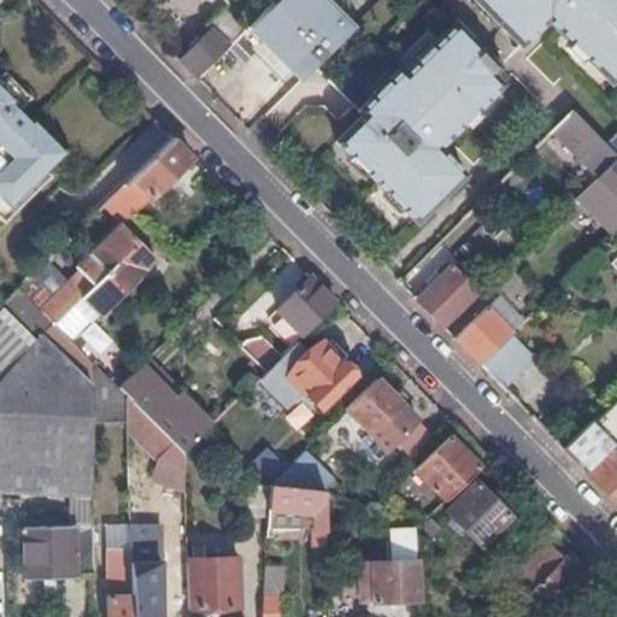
[(353,28),(324,0),(276,0),(250,27),(301,78),(353,28)]
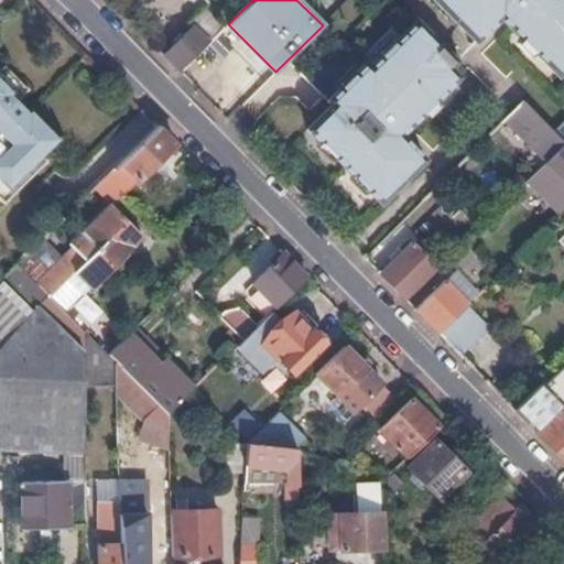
[(563,0),(434,0),(477,43),(501,20),(559,78),(563,73),(563,0)]
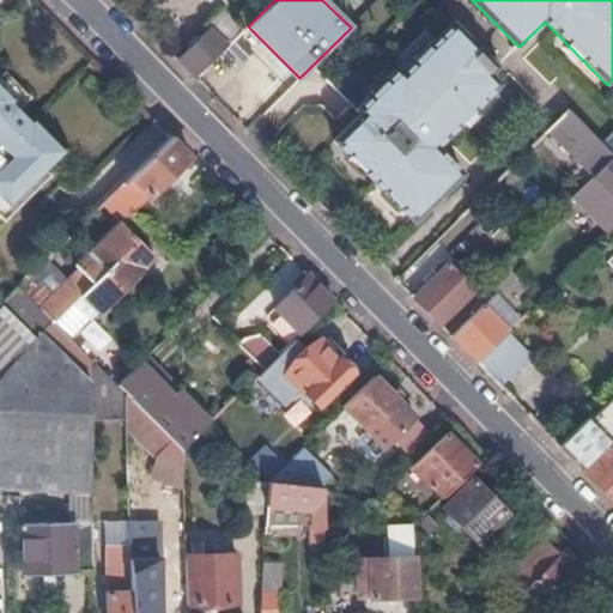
[(178,60),(195,78),(244,30),(220,7),(205,24),(210,29),(178,60)]
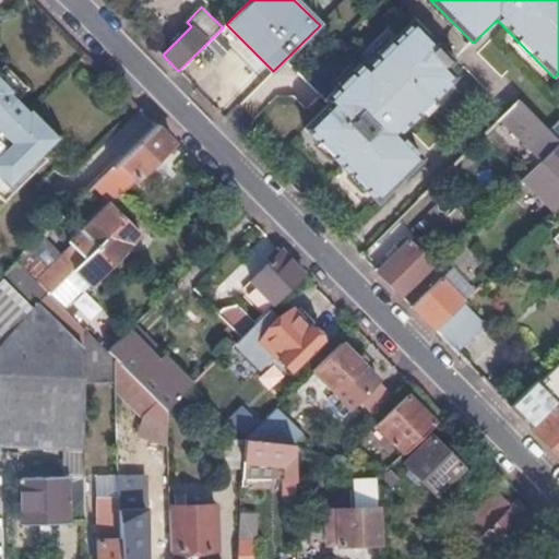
[(379,203),(423,159),(399,134),(455,78),(447,69),(453,62),(414,23),(367,68),(364,66),(326,102),(330,105),(306,129),(379,203)]
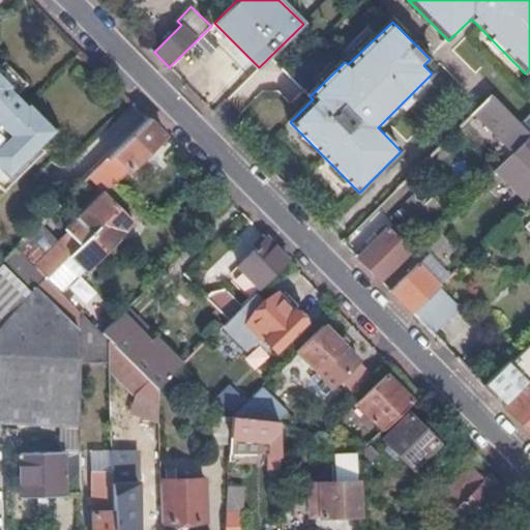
[(9,88),(18,96),(29,85),(5,61),(0,65),(0,74),(1,76),(0,76),(0,83),(7,90),(9,88)]
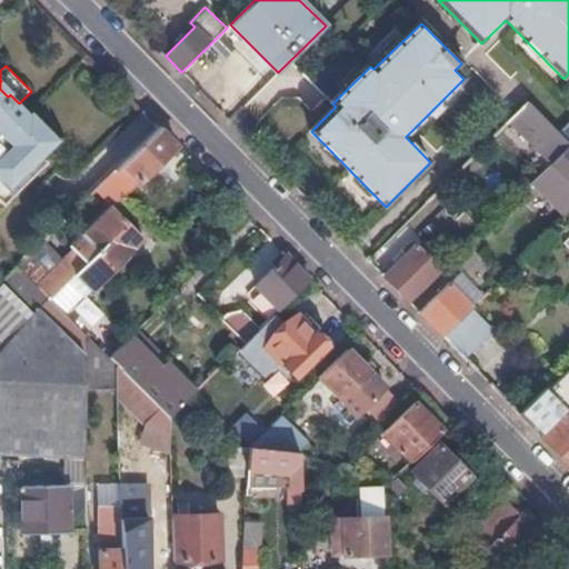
[(0,145),(32,112),(29,113),(19,103),(10,95),(8,97),(0,89),(0,81),(1,81),(0,79),(0,145)]
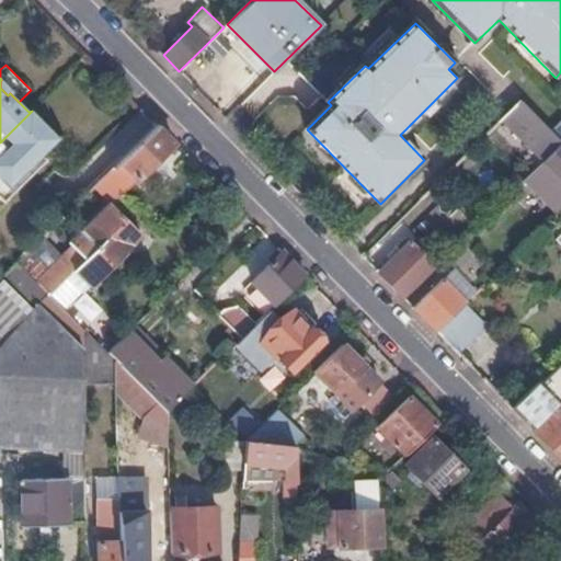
[(531,175),(544,163),(560,146),(560,144),(521,104),(503,122),(537,157),(526,169),(531,175)]
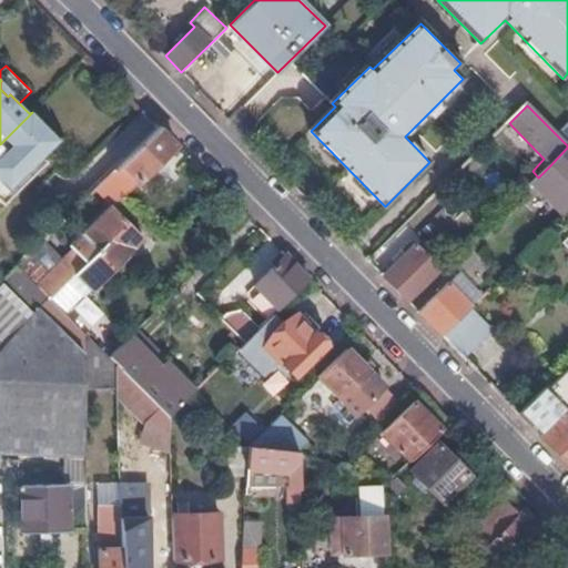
[(0,170),(46,125),(32,112),(0,144),(0,170)]
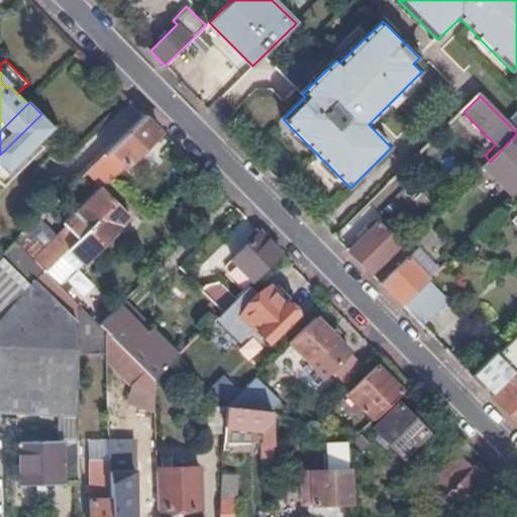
[(54,127),(41,114),(0,154),(0,164),(8,173),(39,142),(54,127)]
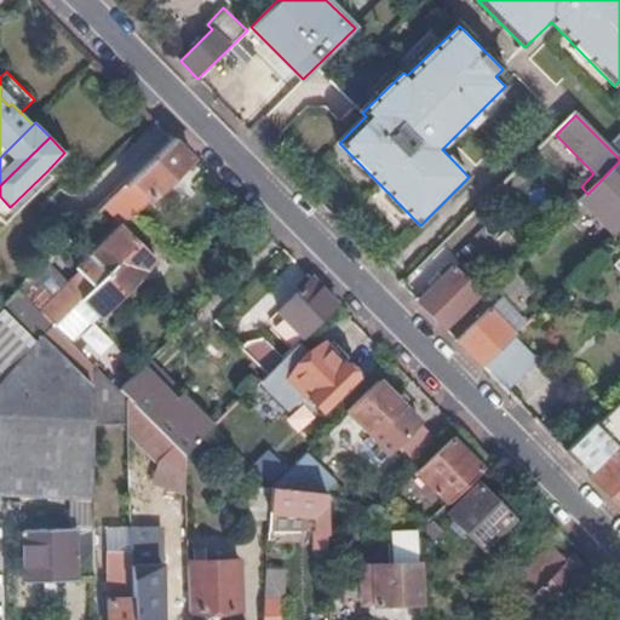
[(193,159),(173,139),(105,206),(119,219),(132,218),(193,159)]
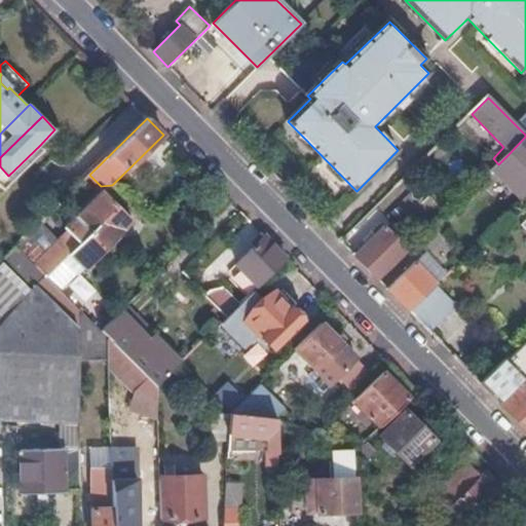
[(525,137),(510,153),(525,168),(525,137)]
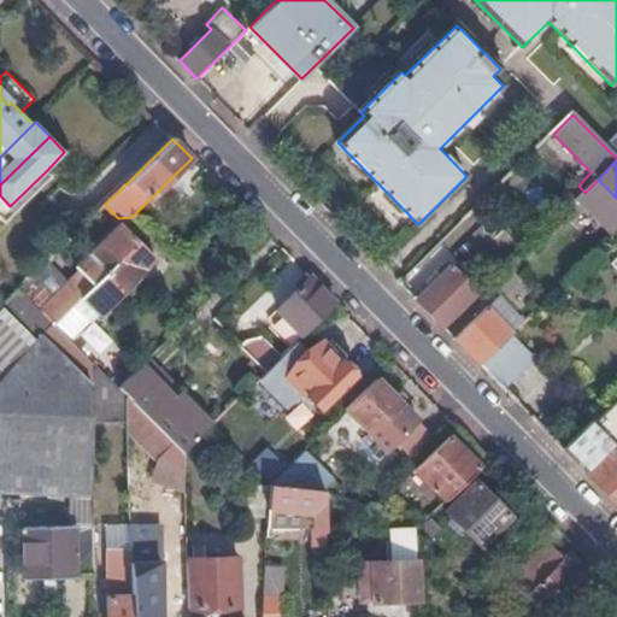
[(10,206),(0,195),(0,203),(13,217),(54,177),(47,170),(10,206)]
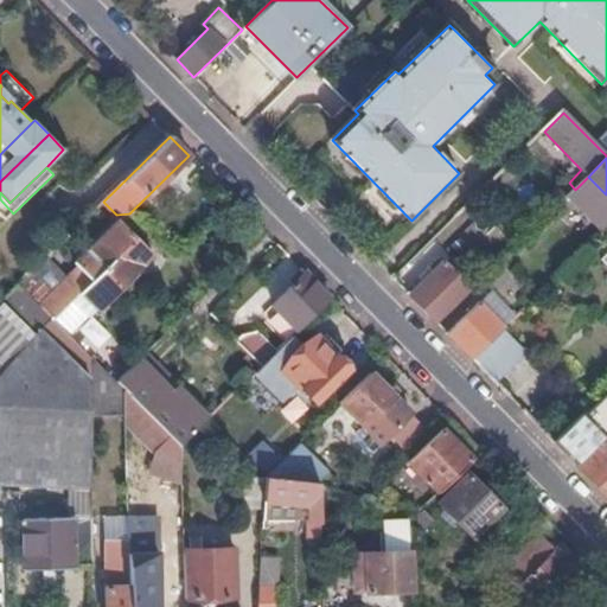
[(0,199),(0,215),(6,221),(13,213),(0,199)]
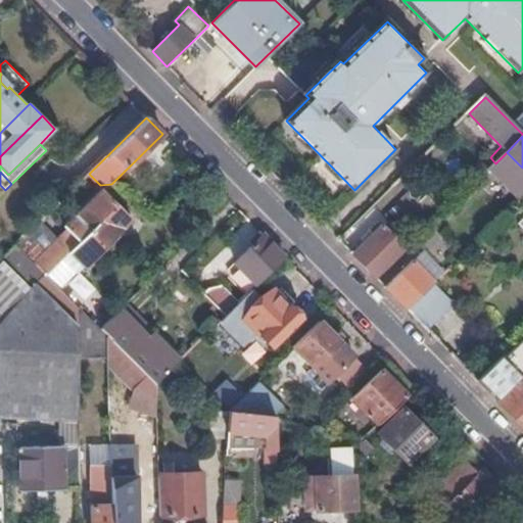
[(100,195),(110,196),(111,184),(100,185),(100,195)]
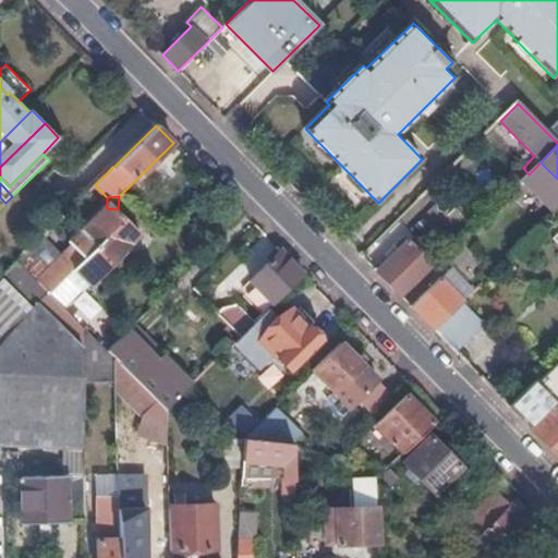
[(49,292),(51,294),(65,279),(73,273),(77,267),(128,218),(118,209),(107,208),(73,242),(74,244),(62,255),(44,235),(19,261),(49,292)]
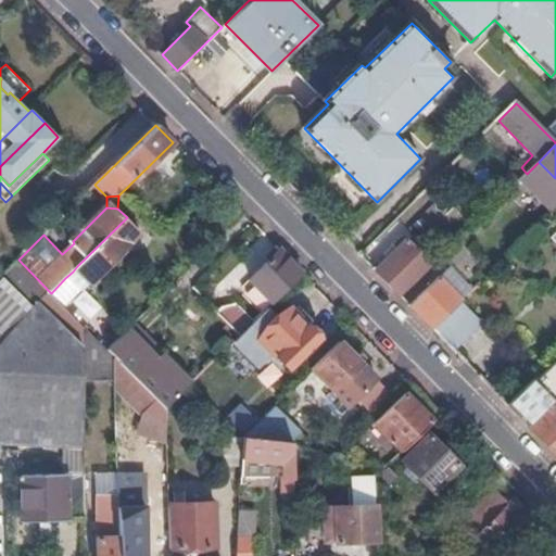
[(127,217),(77,266),(92,282),(142,234),(127,217)]
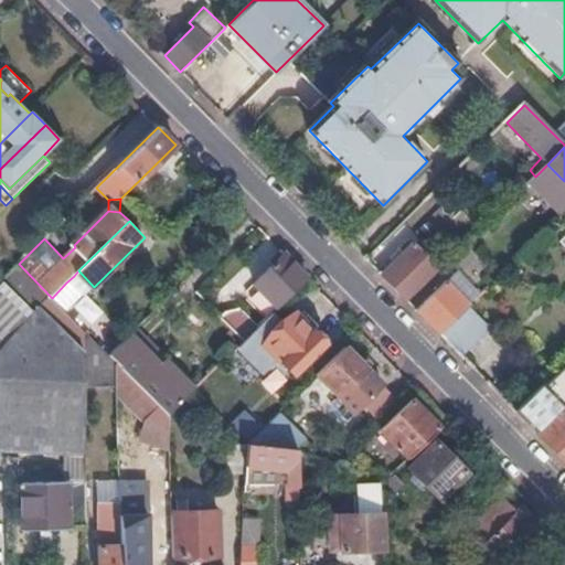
[(382,277),(406,301),(438,270),(414,245),(382,277)]
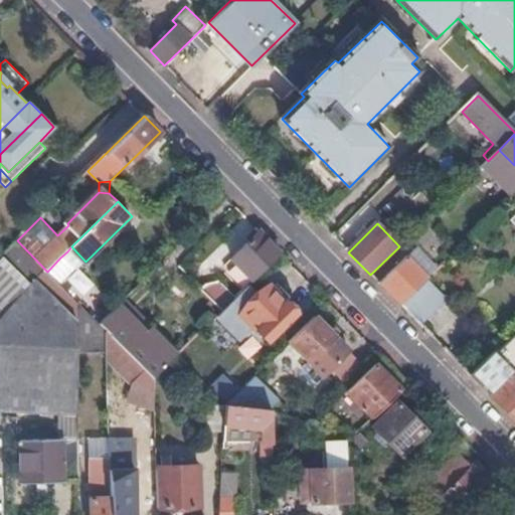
[(267,239),(259,232),(231,260),(252,281),(280,253),(267,239)]
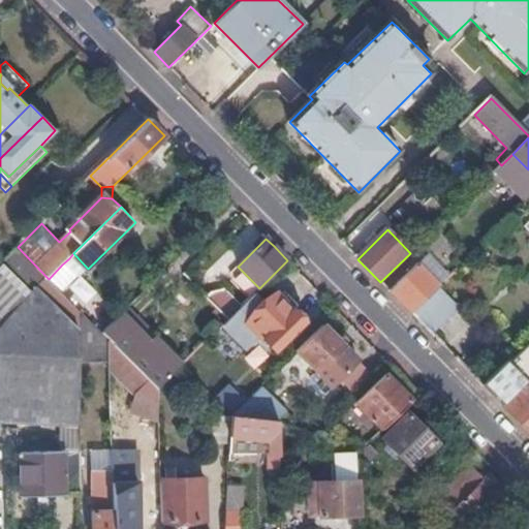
[(18,247),(2,262),(32,292),(47,277),(18,247)]
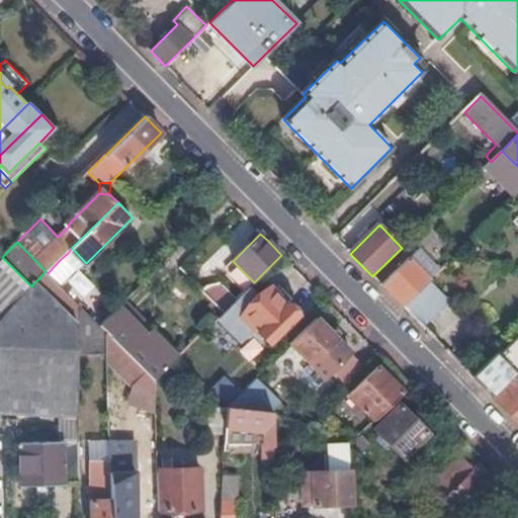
[(68,253),(61,259),(71,270),(78,264),(68,253)]
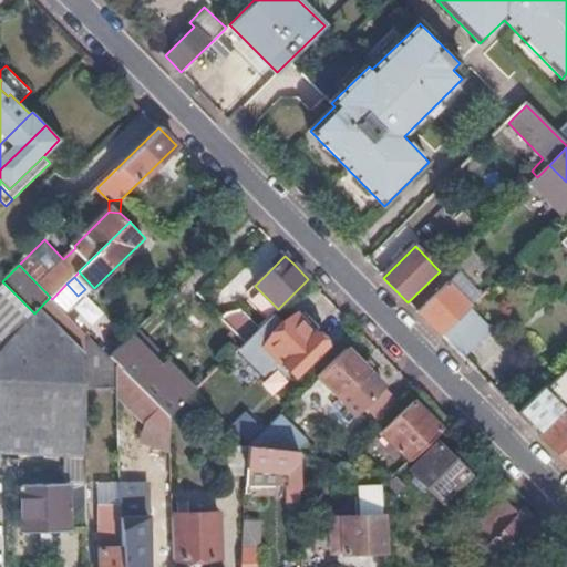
[(2,281),(0,284),(0,351),(52,299),(50,297),(34,313),(2,281)]
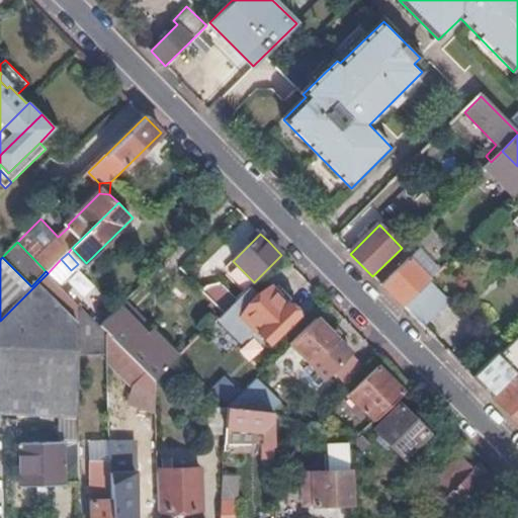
[(404,308),(431,279),(411,258),(382,286),(404,308)]
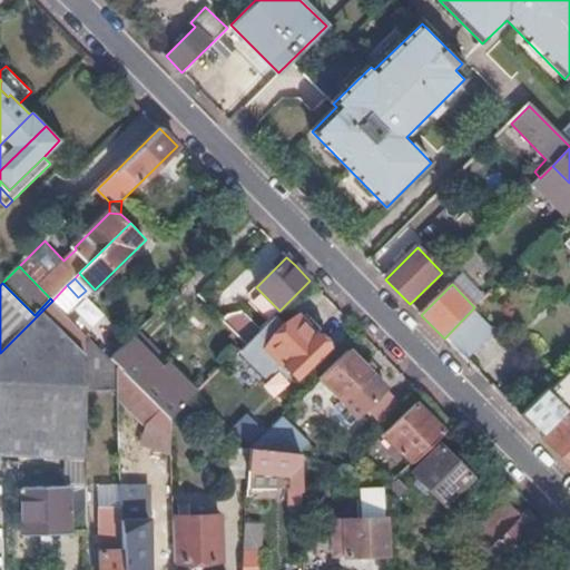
[(67,285),(52,301),(64,312),(78,297),(67,285)]
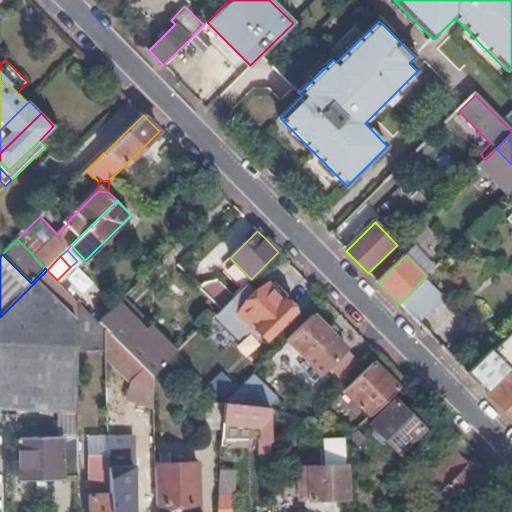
[(131,292),(148,275),(131,257),(113,274),(131,292)]
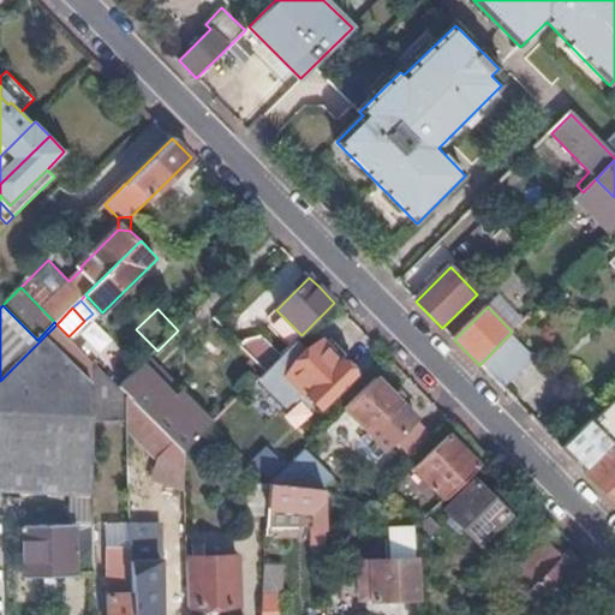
[(302,335),(276,310),(263,323),(288,348),(294,342),(302,335)]
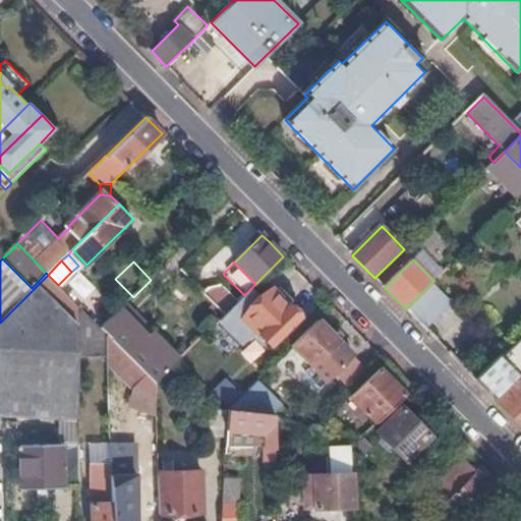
[(48,275),(0,323),(0,415),(58,420),(77,421),(75,357),(75,303),(74,301),(58,285),(48,275)]
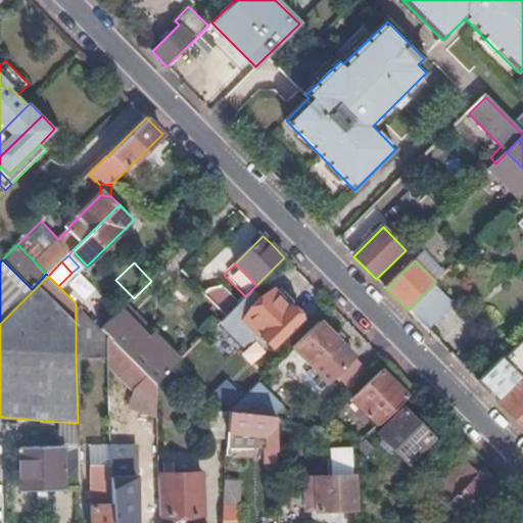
[(408,311),(428,332),(455,304),(435,282),(408,311)]
